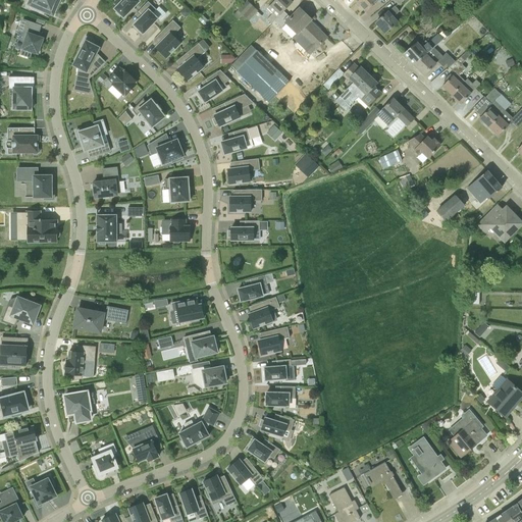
[(30,0),(28,5),(53,16),(59,0),(30,0)]
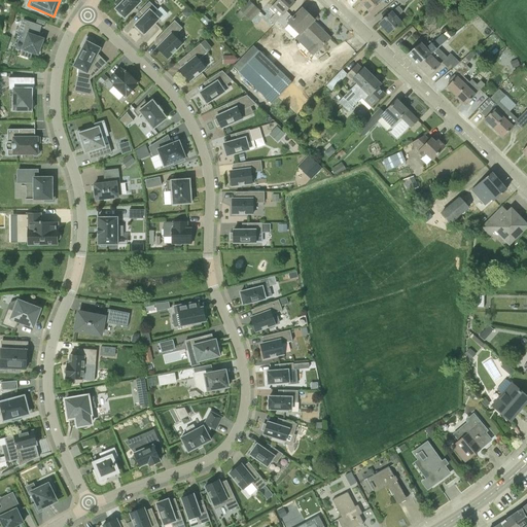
[(116,9),(125,18),(134,8),(136,10),(137,9),(135,7),(142,0),(117,0),(114,3),(118,6),(116,9)]
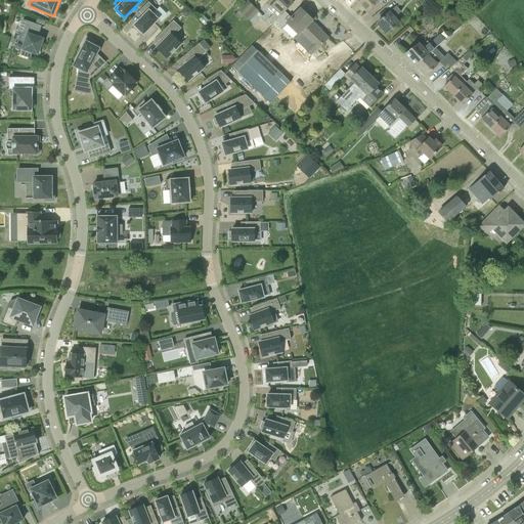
[(268,19),(273,25),(294,3),(290,0),(275,0),(268,8),(274,13),(268,19)]
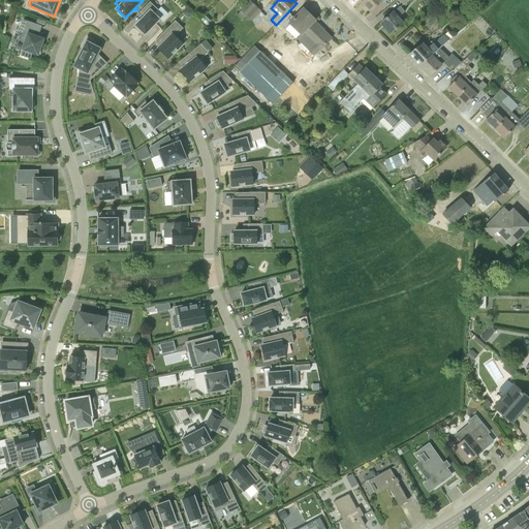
[(364,0),(362,2),(371,12),(383,0),(384,1),(385,2),(386,0),(364,0)]
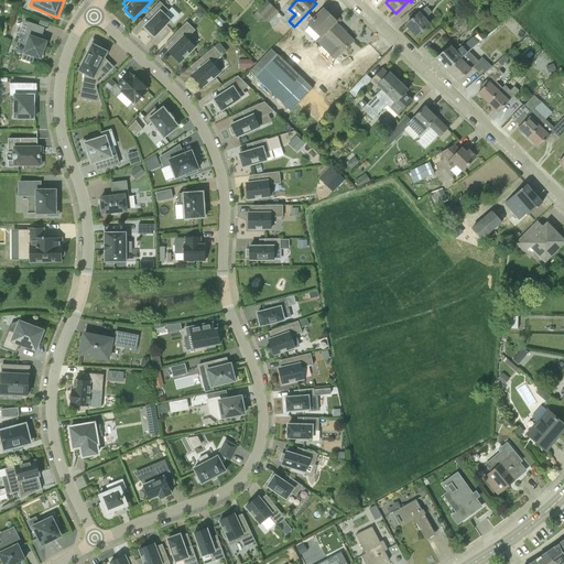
[(152,35),(154,36),(170,21),(164,15),(169,10),(160,2),(150,13),(154,18),(144,28),(147,29),(145,30),(152,35)]
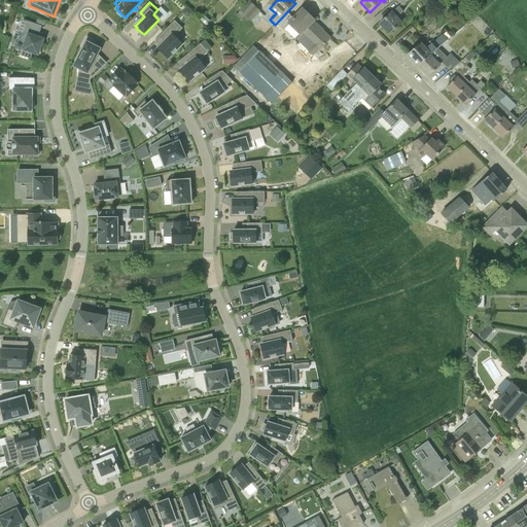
[(247,16),(255,7),(250,2),(241,10),(242,11),(238,15),(243,21),(247,16)]
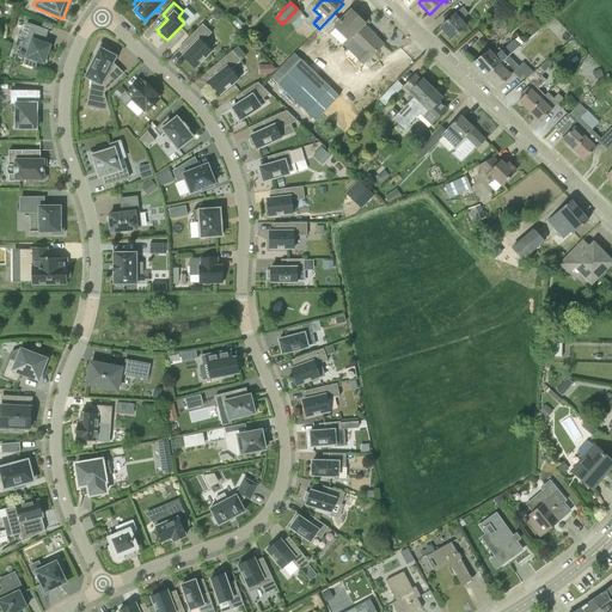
[(452,40),(467,25),(461,19),(469,13),(464,7),(457,13),(440,28),(452,40)]
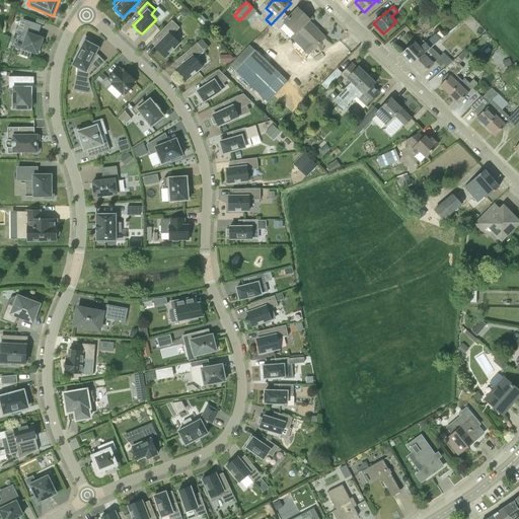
[(251,7),(243,16),(248,20),(256,11),(251,7)]
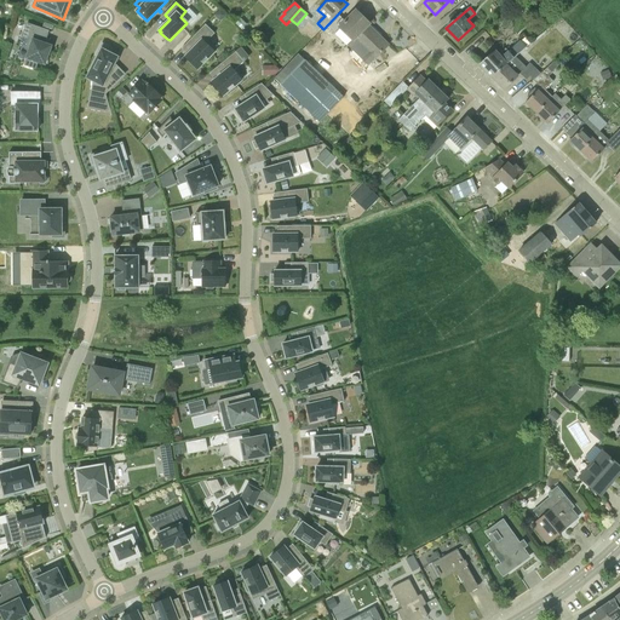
[(220,21),(225,15),(220,10),(214,15),(220,21)]
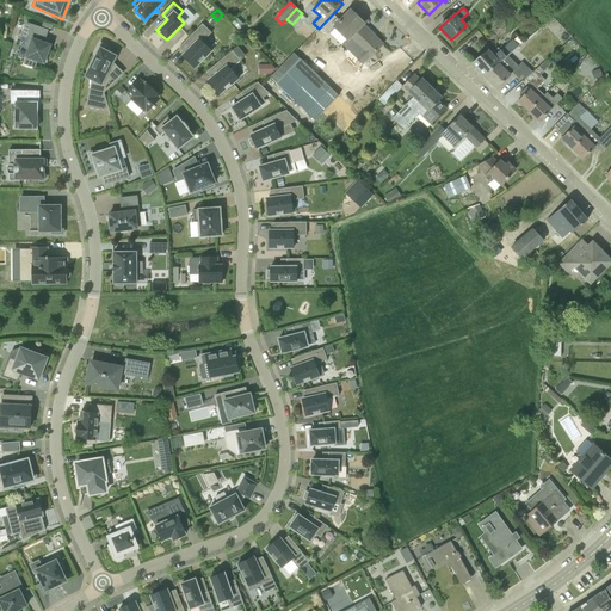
[(341,43),(347,37),(363,51),(357,57),(363,65),(382,44),(363,25),(364,23),(351,10),(334,26),(335,28),(331,32),(341,43)]
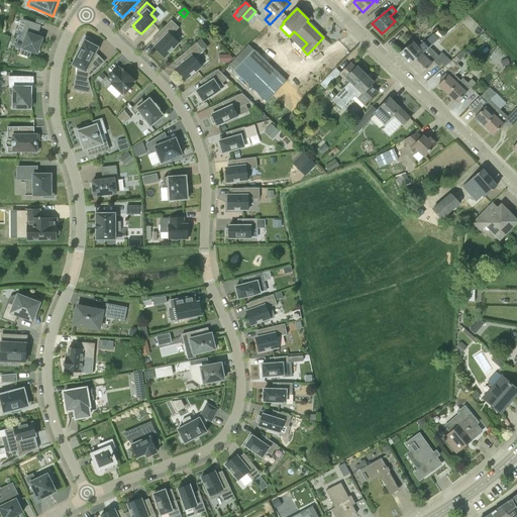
[(21,54),(29,58),(31,52),(37,54),(42,38),(37,36),(40,25),(22,19),(18,30),(24,32),(21,41),(24,41),(22,48),(23,48),(21,54)]
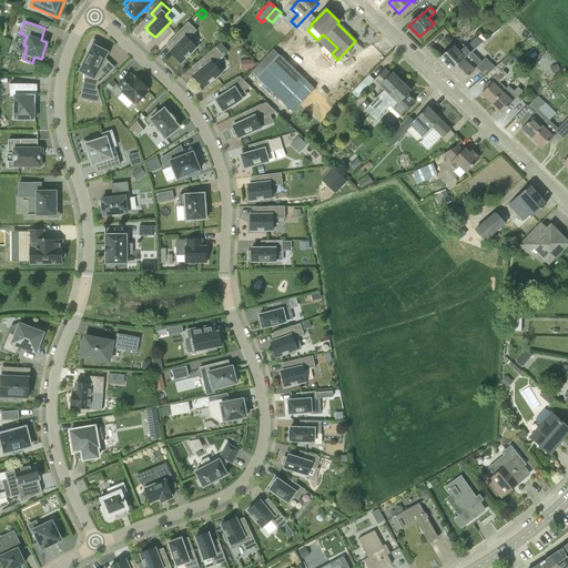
[(189,22),(166,44),(168,46),(168,44),(173,50),(171,52),(170,51),(170,52),(181,63),(196,48),(188,39),(196,31),(189,22)]
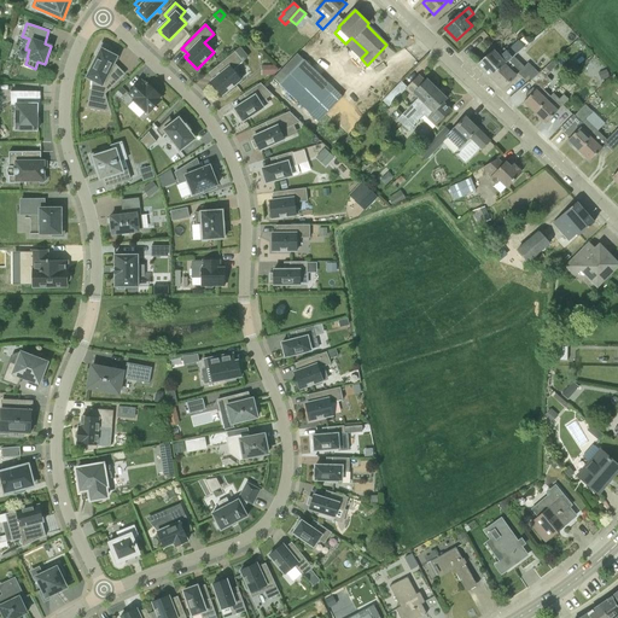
[(12,45),(12,44),(4,41),(3,41),(0,60),(1,60),(6,60),(7,58),(12,45)]
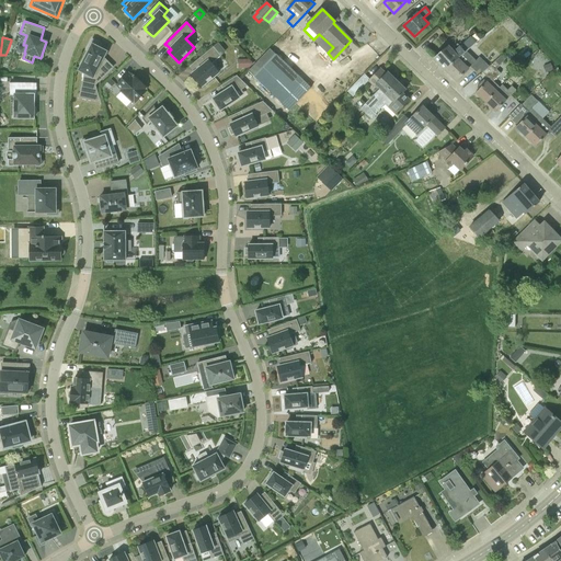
[(466,52),(467,52),(477,44),(471,37),(460,46),(455,50),(449,44),(433,58),(444,70),(466,52)]
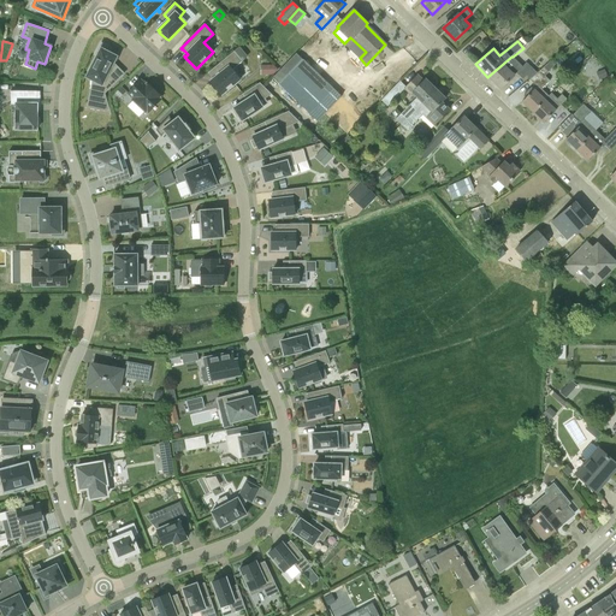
[(106,102),(104,94),(124,73),(113,64),(117,57),(112,55),(108,54),(110,52),(107,51),(108,48),(111,49),(111,48),(101,43),(96,54),(99,55),(87,77),(94,81),(90,99),(106,102)]
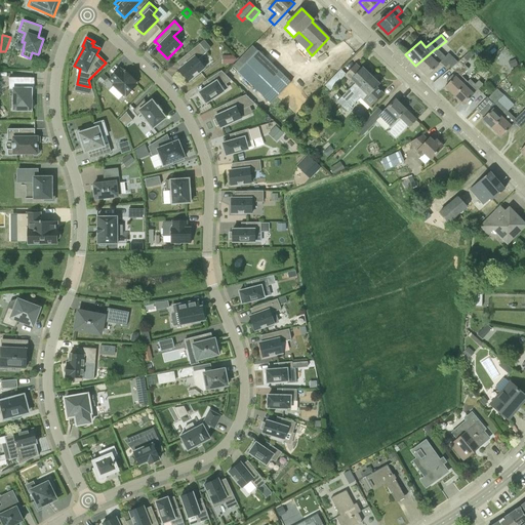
[(182,72),(189,81),(204,68),(198,59),(206,52),(199,44),(192,49),(189,52),(177,62),(177,63),(178,63),(185,70),(182,72)]
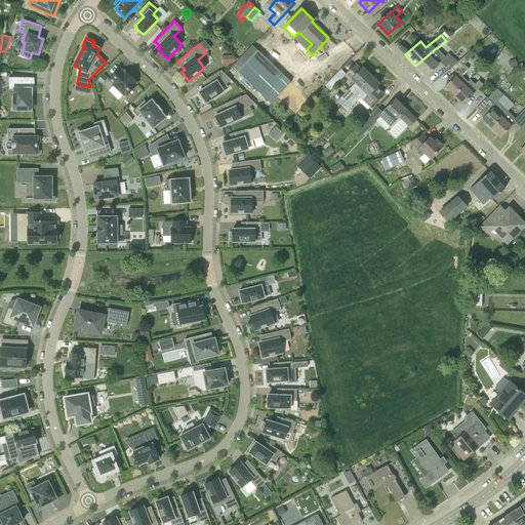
[(291,83),(258,51),(253,45),(226,74),(264,111),(271,104),(272,105),(291,83)]
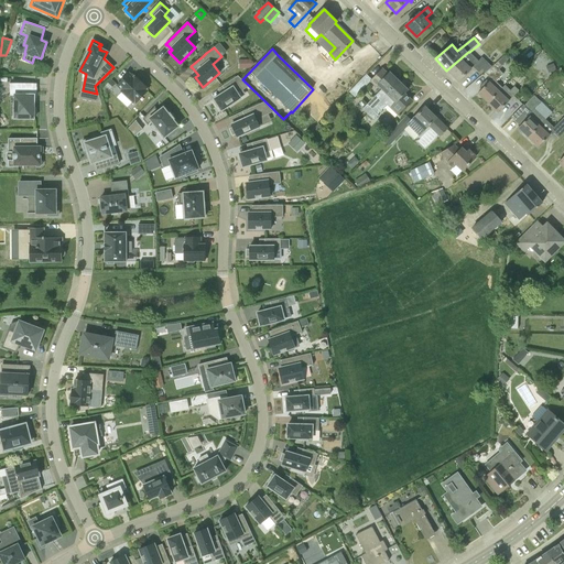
[(478,62),(469,52),(468,52),(446,71),(458,82),(472,68),(473,67),(479,73),(483,69),(486,72),(492,66),(483,57),(478,62)]
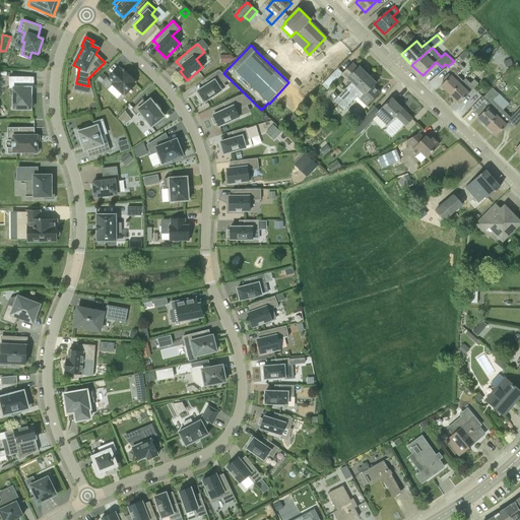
[(450,94),(463,81),(457,75),(464,68),(460,65),(468,56),(465,52),(460,57),(459,57),(454,61),(448,66),(447,67),(453,73),(441,86),(450,94)]
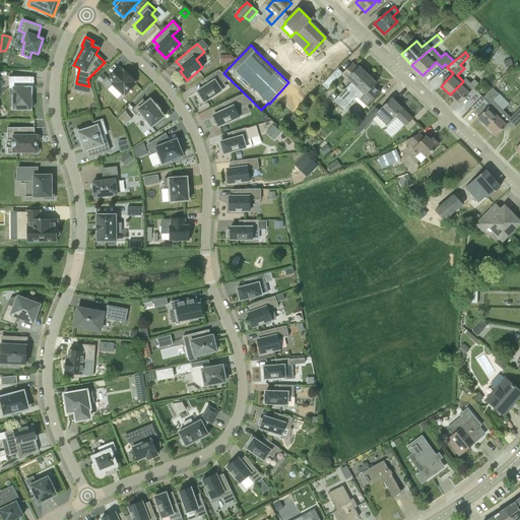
[(510,58),(503,60),(505,68),(513,65),(510,58)]
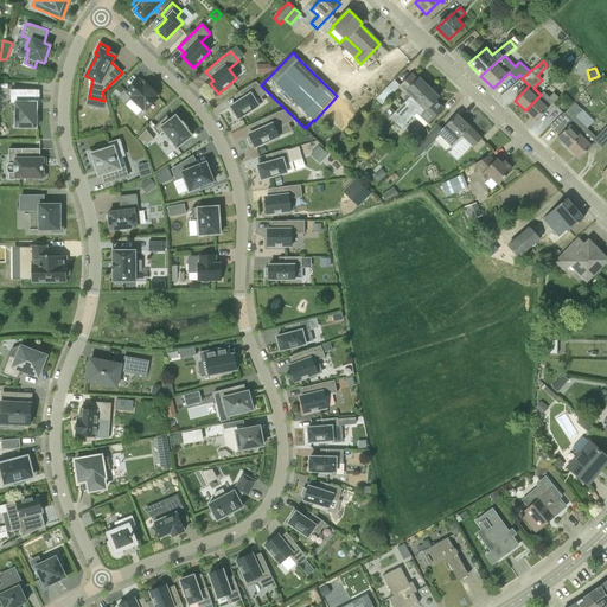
[(411,74),(398,88),(406,94),(407,93),(411,96),(395,113),(396,114),(391,120),(396,123),(401,119),(430,88),(420,77),(417,80),(411,74)]
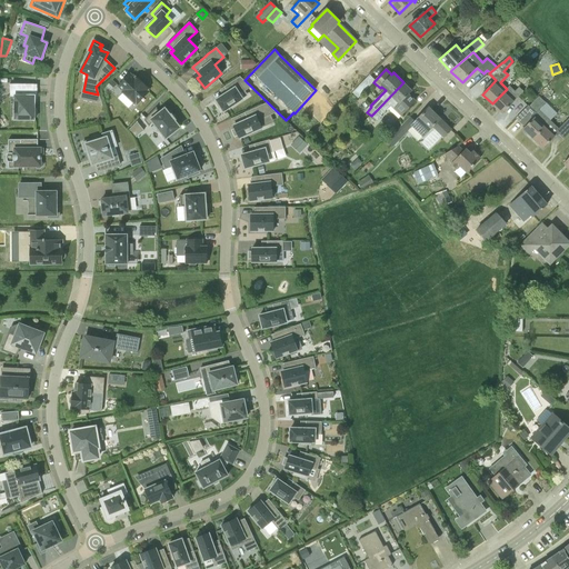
[(135,79),(130,75),(118,87),(123,91),(122,92),(135,103),(136,102),(137,105),(149,92),(147,90),(148,89),(136,78),(135,79)]
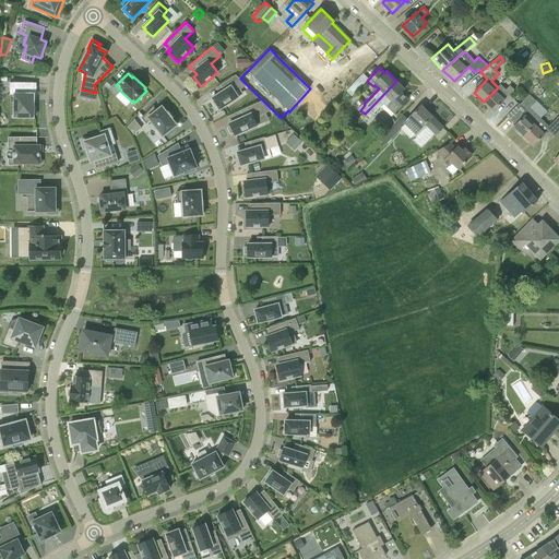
[(352,96),(367,81),(363,75),(346,92),(352,96)]
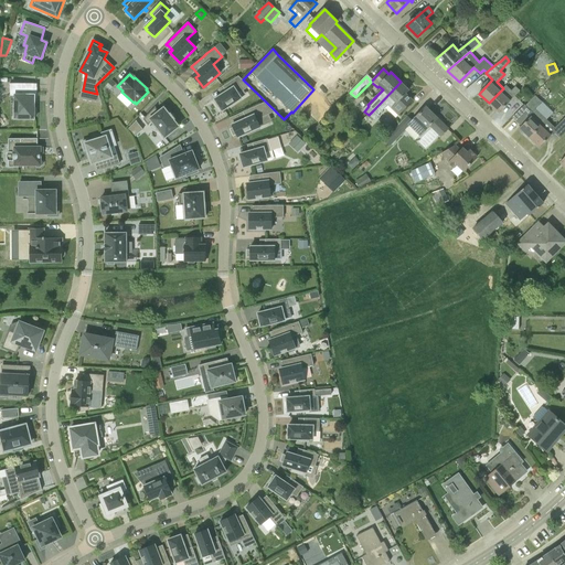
[(226,93),(214,99),(215,100),(214,102),(217,107),(219,106),(222,110),(241,98),(236,92),(242,88),(235,78),(222,86),(226,93)]
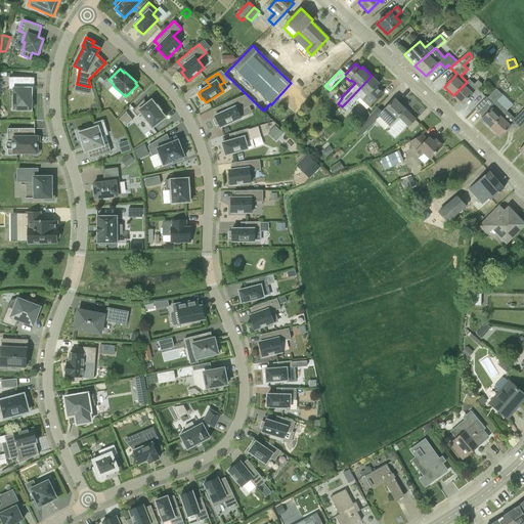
[(107,78),(103,74),(93,84),(97,88),(107,78)]
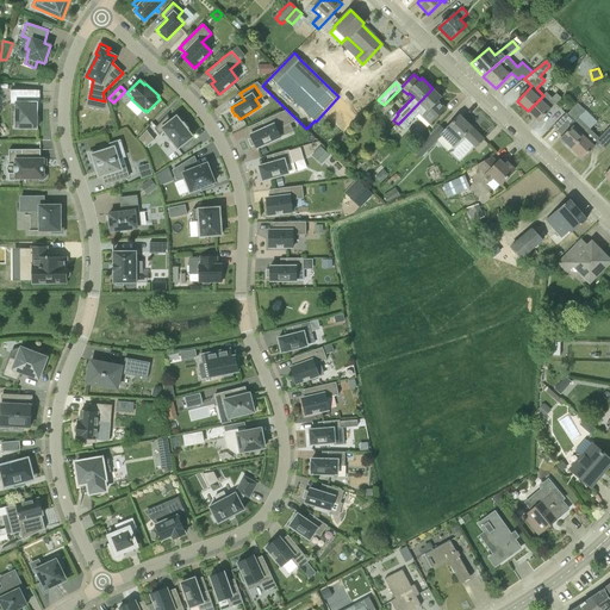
[(430,124),(446,109),(437,101),(441,98),(433,88),(403,119),(398,124),(404,130),(410,125),(409,124),(419,113),(430,124)]
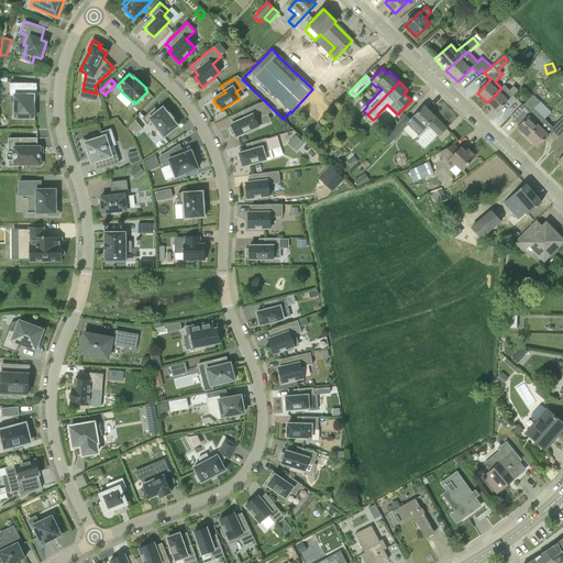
[(14,119),(34,119),(34,116),(35,114),(35,109),(34,107),(34,96),(36,96),(36,85),(14,84),(14,85),(18,85),(18,95),(14,95),(14,119)]
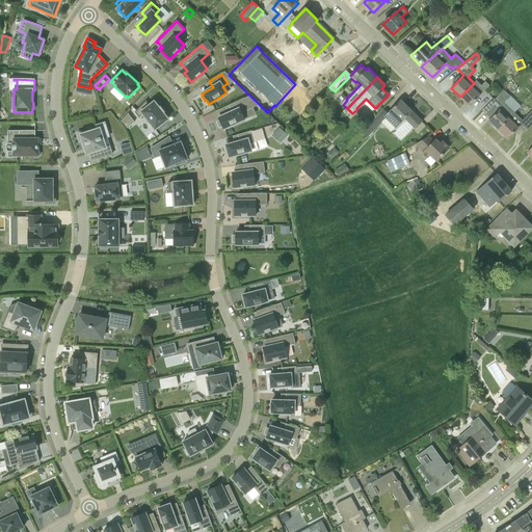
[(489,85),(486,83),(486,82),(480,88),(474,83),(460,97),(470,106),(482,92),(489,85)]
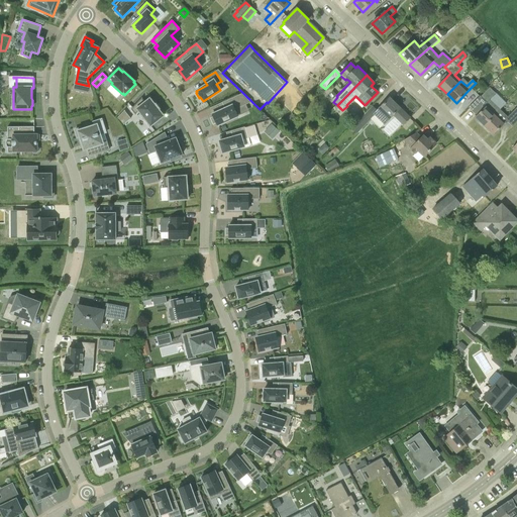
[(490,100),(494,96),(496,93),(490,87),(482,97),(488,104),(476,117),(485,126),(498,112),(500,110),(490,100)]
